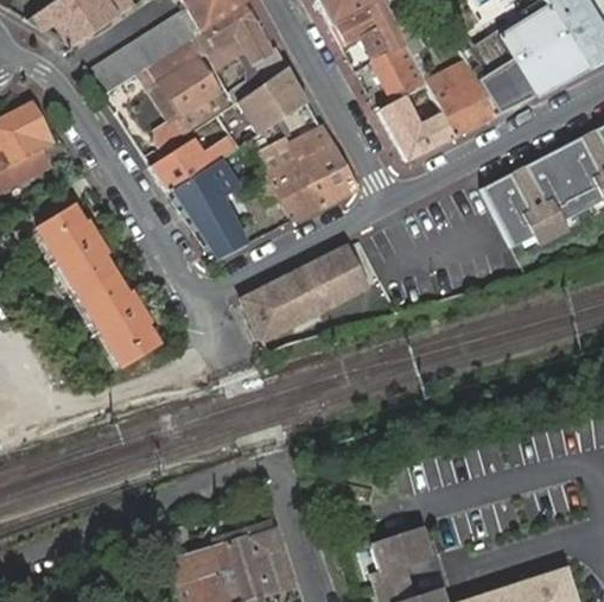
[(56,24),(72,48),(141,2),(140,0),(53,0),(32,14),(45,32),(56,24)]
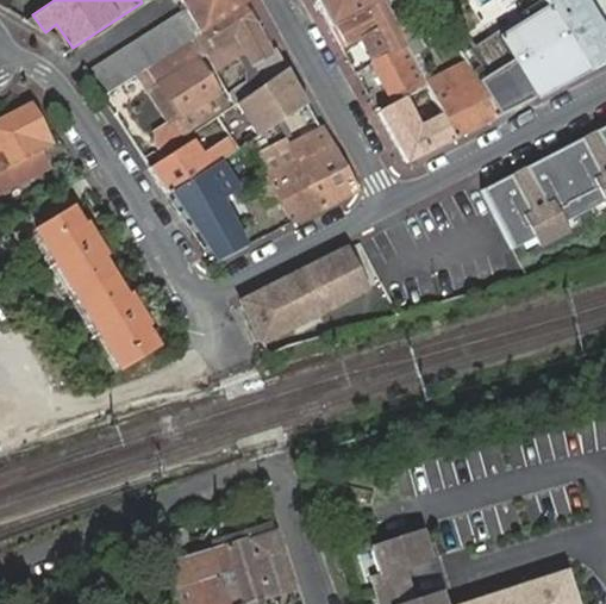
[(183,0),(187,5),(89,66),(104,88),(145,62),(198,29),(242,0),(183,0)]
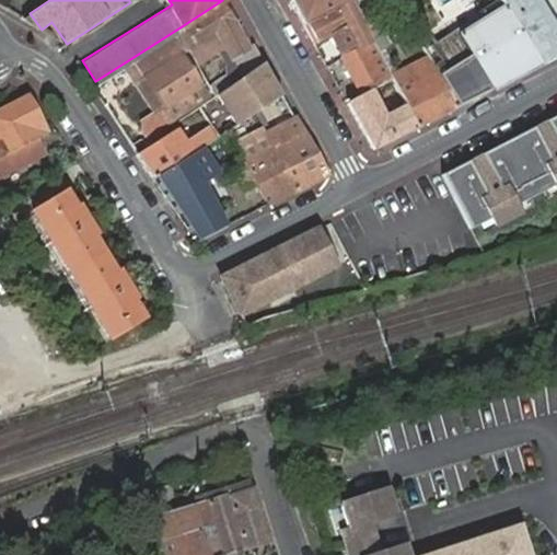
[(299,0),(296,2),(306,21),(344,0),(299,0)]
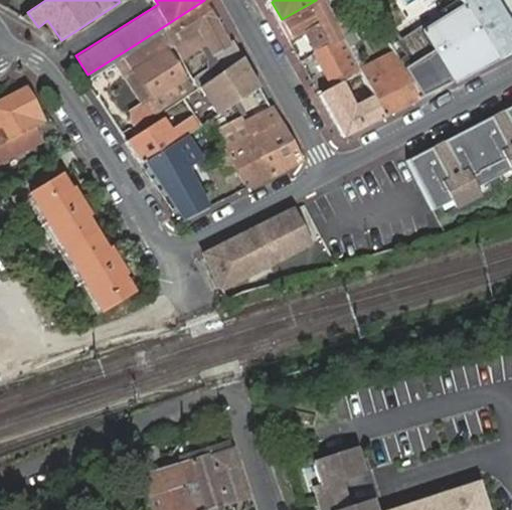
[(347,35),(329,0),(316,0),(282,19),(291,36),(310,27),(321,49),(343,36),(347,35)]
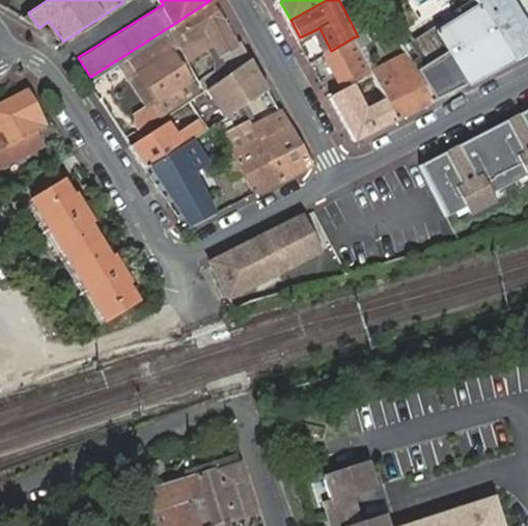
[(516,56),(527,50),(527,18),(517,0),(482,0),(484,3),(516,56)]
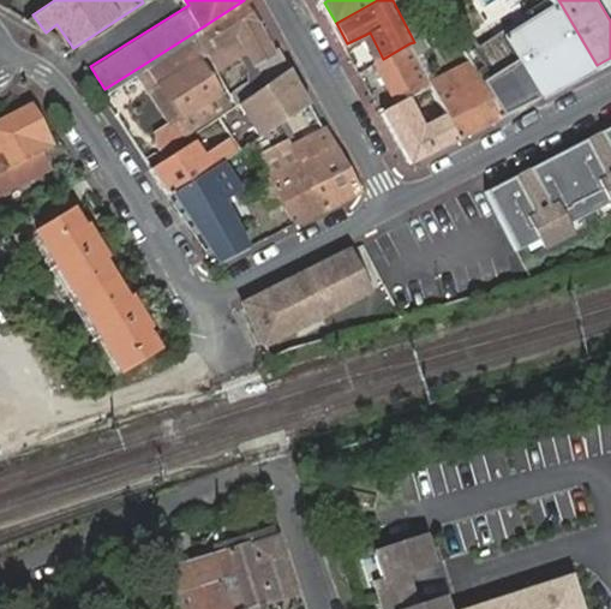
[(598,0),(610,21),(610,0),(598,0)]
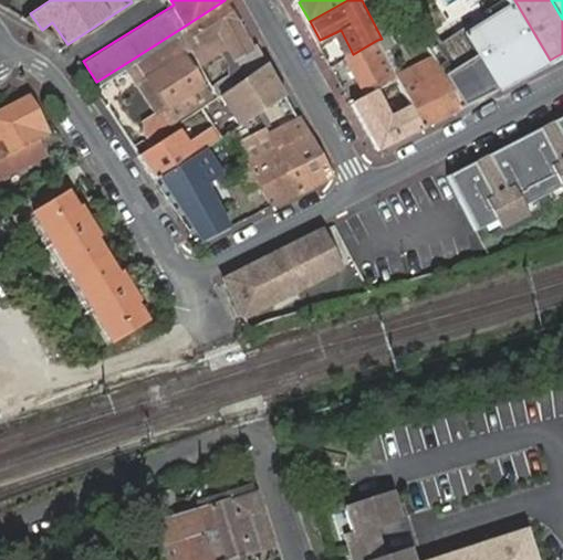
[(269,60),(259,41),(254,44),(229,2),(185,29),(196,48),(202,60),(216,82),(229,74),(225,66),(226,59),(219,49),(228,43),(247,74),(269,60)]
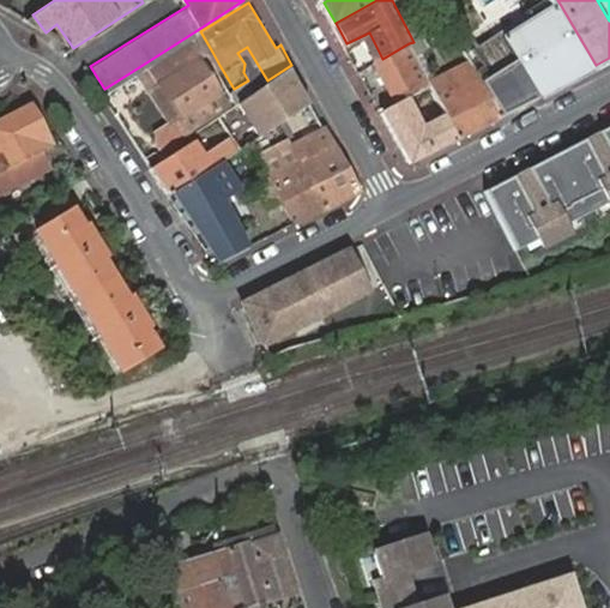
[(542,92),(596,65),(560,4),(508,37),(542,92)]
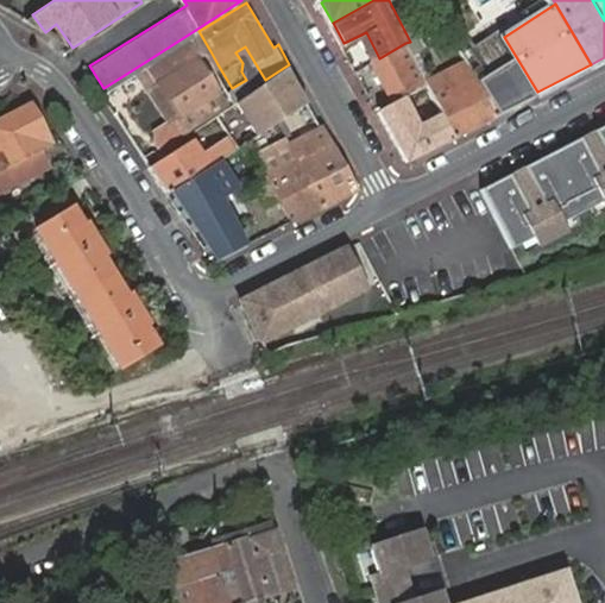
[(199,31),(197,29),(145,62),(158,81),(147,87),(170,120),(159,129),(159,133),(159,137),(159,140),(161,143),(161,146),(162,148),(200,123),(218,111),(231,102),(222,88),(203,57),(210,51),(199,31)]
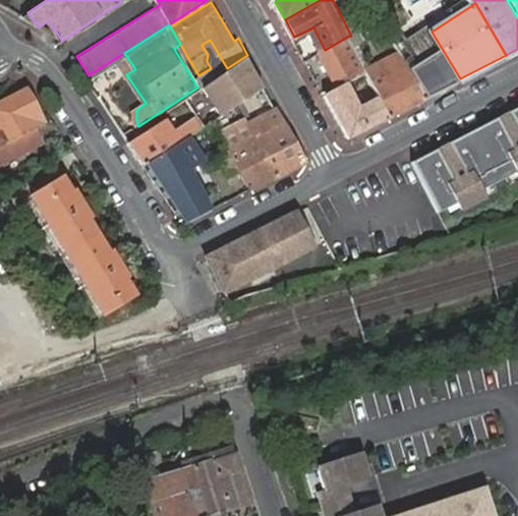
[(428,95),(460,78),(432,32),(400,49),(404,55),(428,95)]
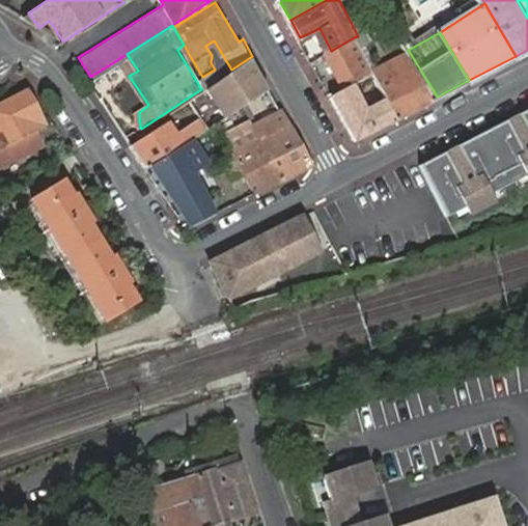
[(370,68),(354,37),(331,51),(328,52),(344,82),(370,68)]
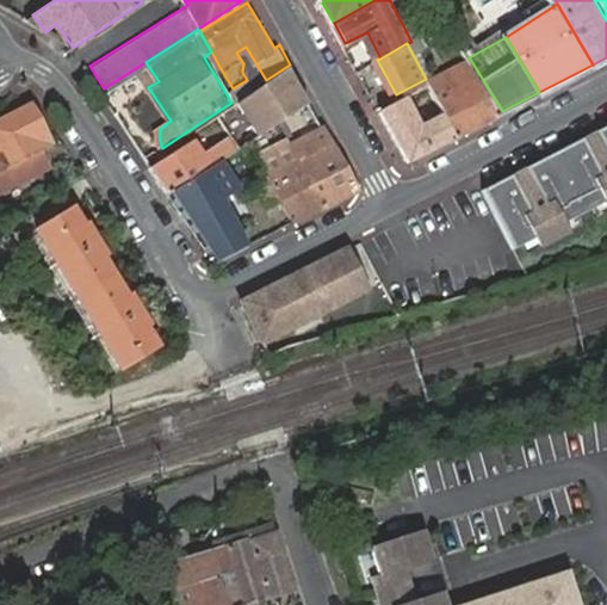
[(474,65),(469,57),(446,71),(451,78),(474,65)]
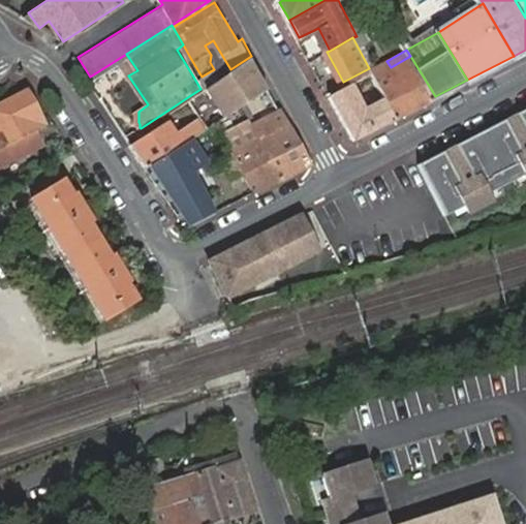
[(269,86),(251,56),(230,69),(220,75),(208,85),(226,114),(269,86)]
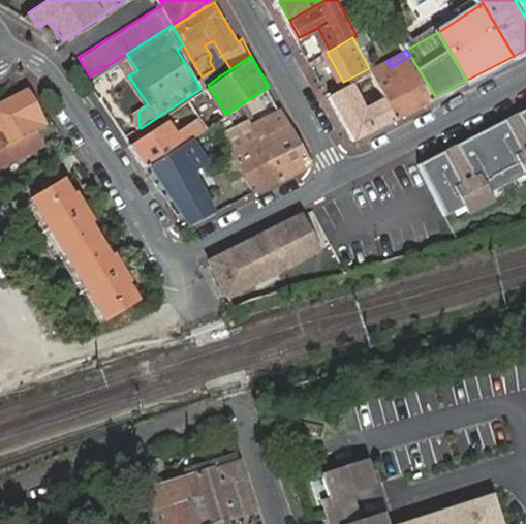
[(397,116),(435,96),(410,56),(391,67),(387,61),(373,68),(374,70),(374,71),(397,116)]
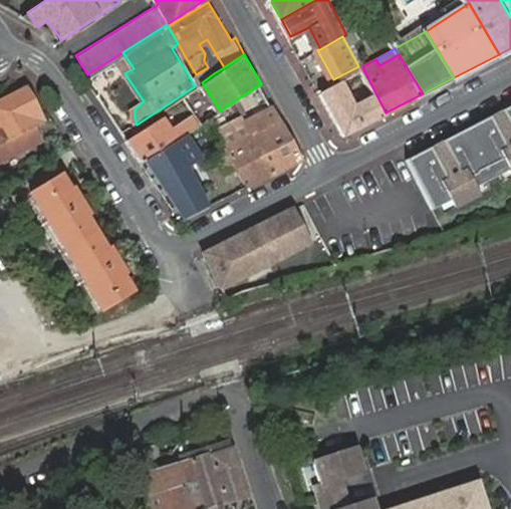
[(208,67),(196,74),(202,82),(214,73),(209,67),(208,67)]
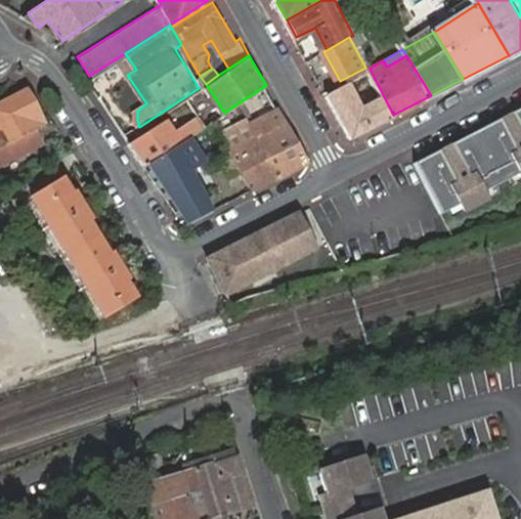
[(351,136),(393,115),(371,71),(328,94),(351,136)]
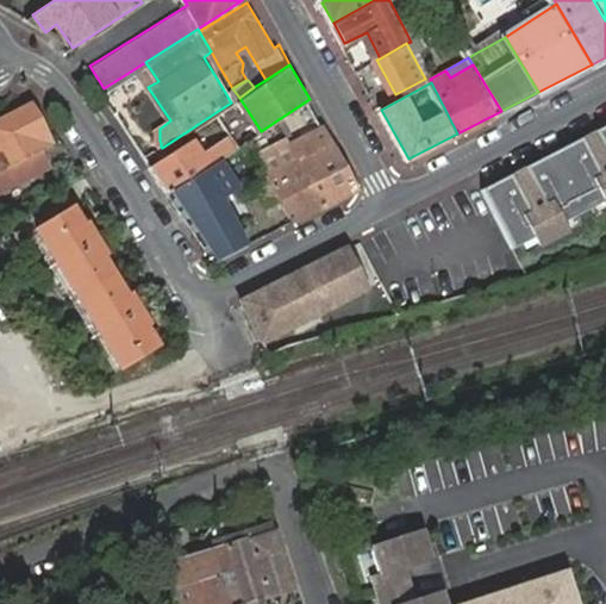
[(32,150),(41,144),(54,138),(35,101),(0,118),(0,186),(41,167),(32,150)]
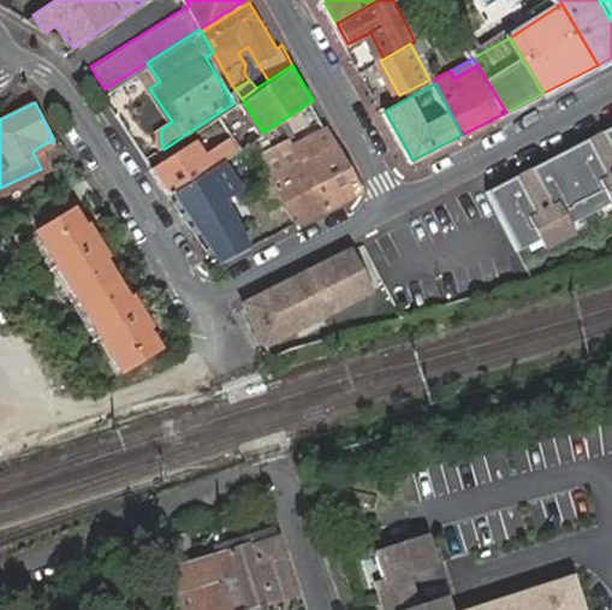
[(172,190),(223,158),(239,147),(226,126),(229,125),(220,112),(202,124),(205,130),(155,164),(172,190)]
